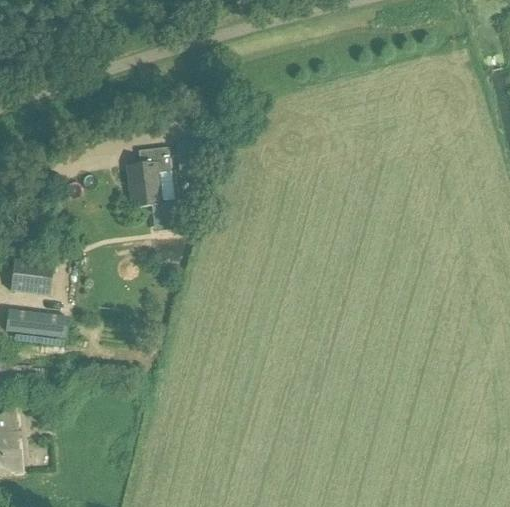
[(127,164),(132,206),(164,202),(160,170),(172,169),(169,145),(139,149),(141,162),(127,164)]
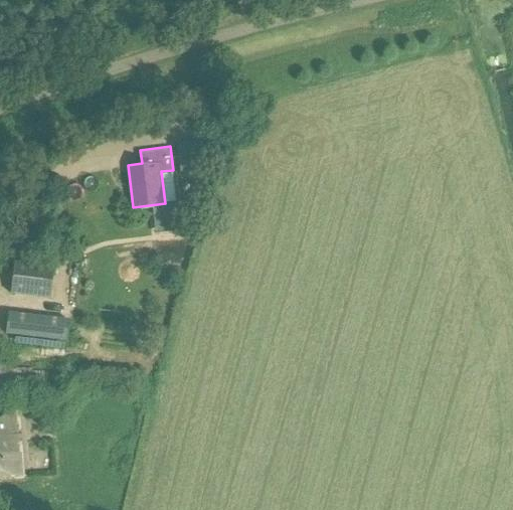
[(11,292),(51,297),(54,267),(15,262),(11,292)]
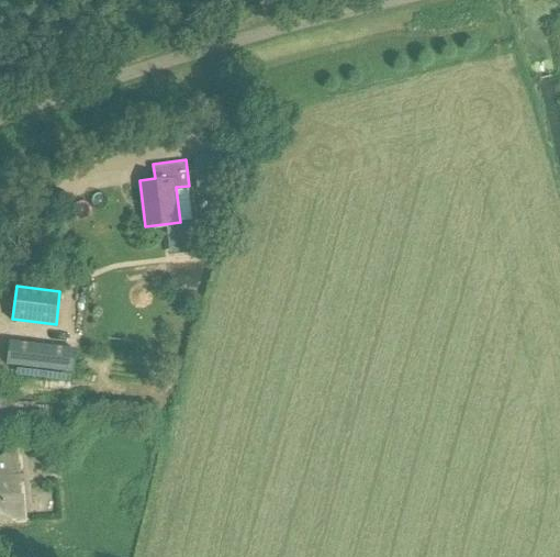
[(73,370),(75,348),(9,341),(7,363),(73,370)]
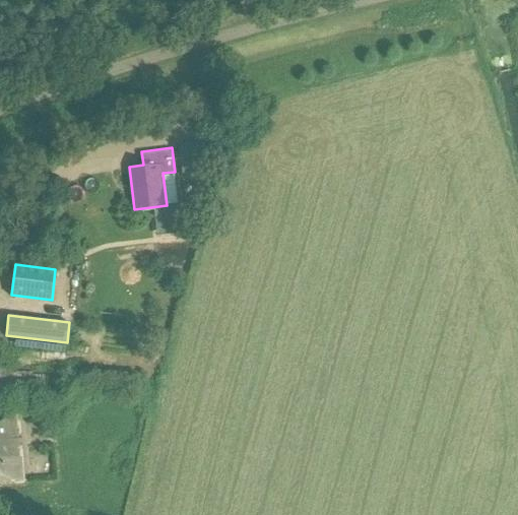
[(0,420),(0,479),(22,478),(20,456),(18,456),(15,419),(0,420)]
